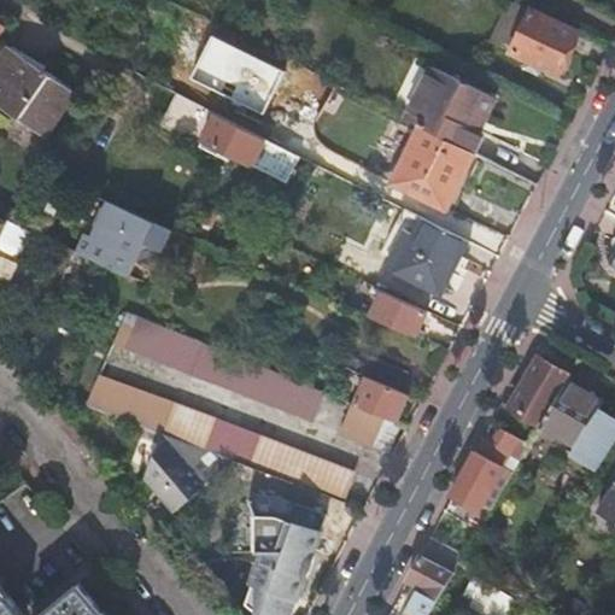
[(526,10),(505,1),(486,44),(508,52),(526,10)]
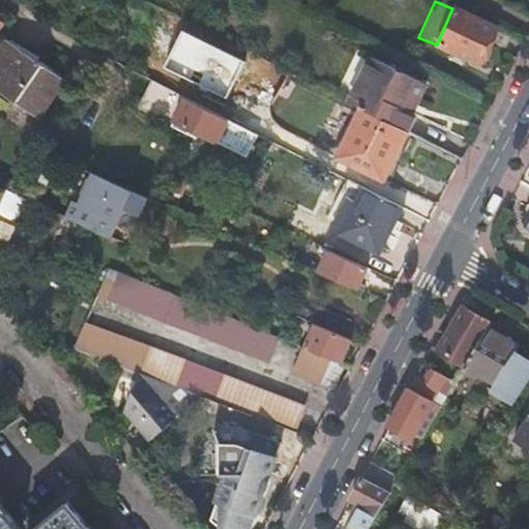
[(495,27),(452,8),(437,45),(478,63),(495,27)]
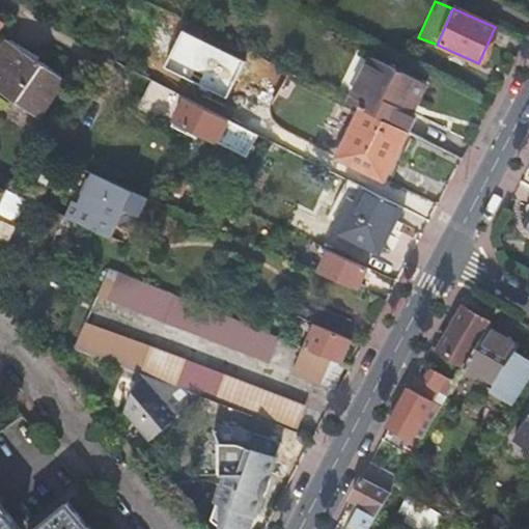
[(61,79),(6,39),(0,48),(0,92),(34,117),(61,79)]
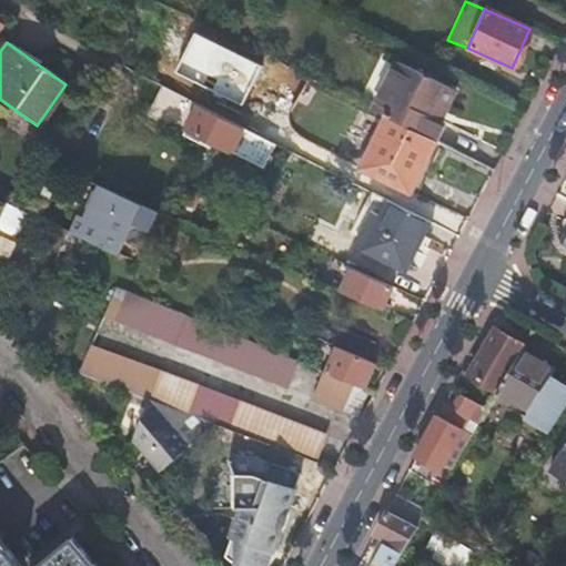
[(398,62),(374,111),(383,115),(432,139),(441,121),(433,118),(438,108),(442,109),(452,90),(398,62)]
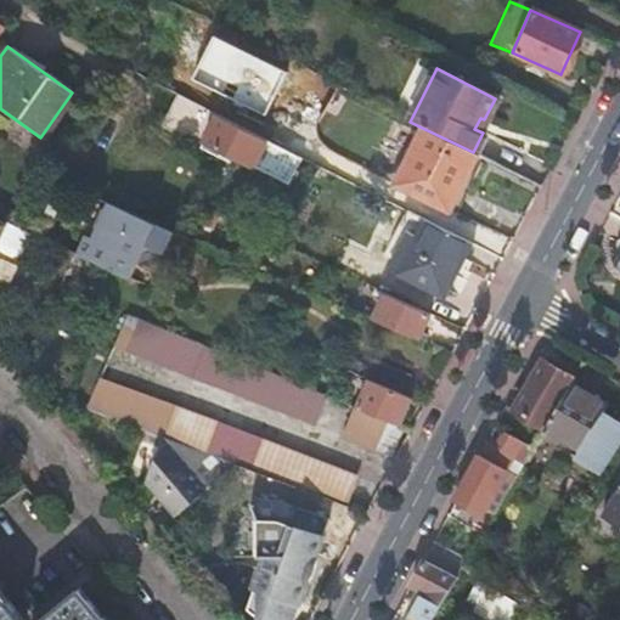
[(302,157),(176,94),(168,111),(159,125),(218,156),(221,150),(253,165),(288,182),(292,175),(294,176),(298,169),(296,168),(302,157)]
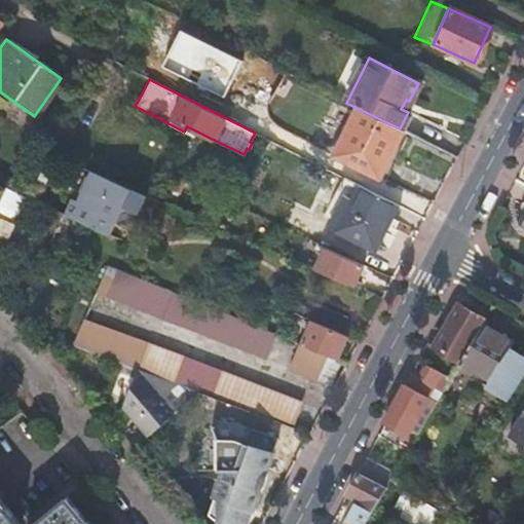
[(400,128),(354,107),(330,154),(375,177),(400,128)]
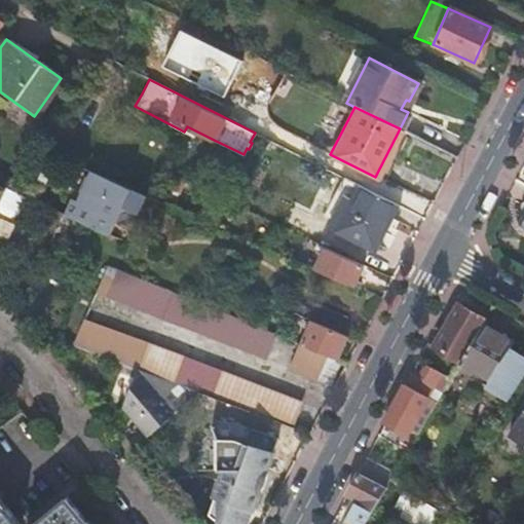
[(136,217),(145,195),(137,191),(88,170),(79,191),(136,217)]
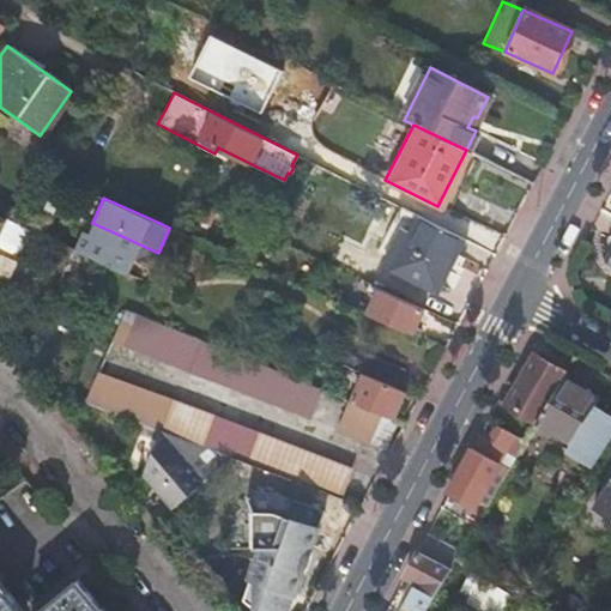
[(187,235),(193,225),(164,212),(159,223),(169,228),(187,235)]
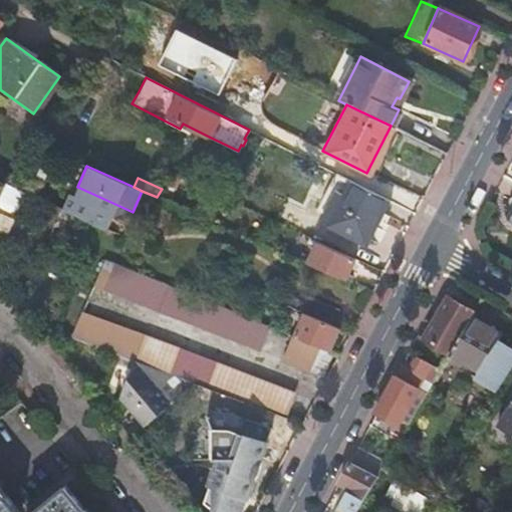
[(333,192),(328,202),(373,226),(374,226),(388,200),(348,180),(340,195),(333,192)]
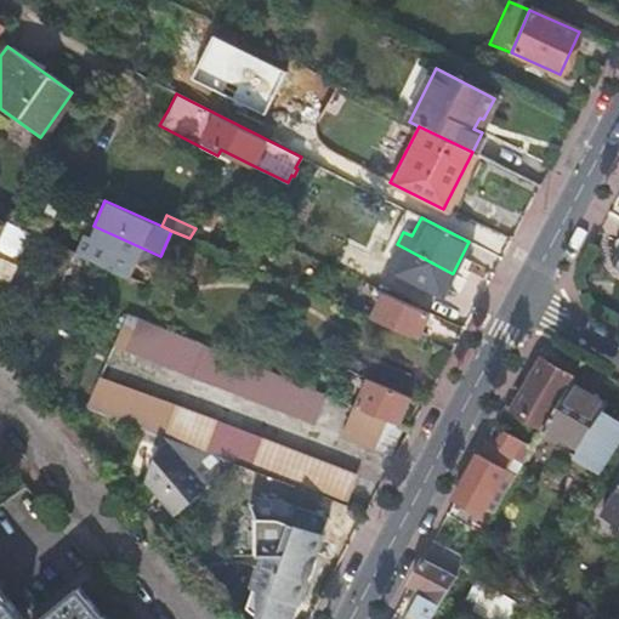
[(0,251),(11,256),(21,253),(30,233),(24,231),(5,221),(5,223),(0,221),(0,251)]
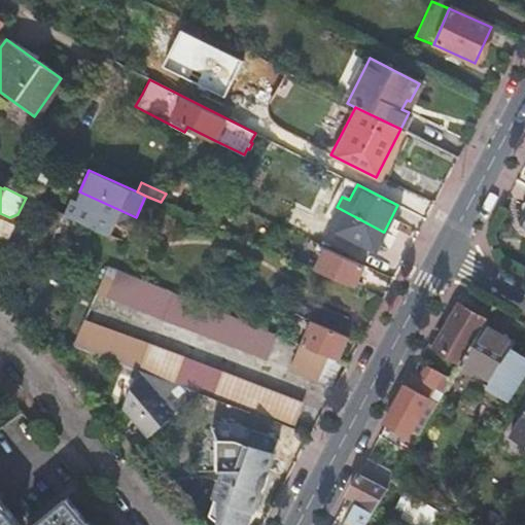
[(70,198),(62,214),(73,219),(106,233),(109,235),(114,223),(115,222),(131,229),(136,217),(79,191),(75,201),(70,198)]
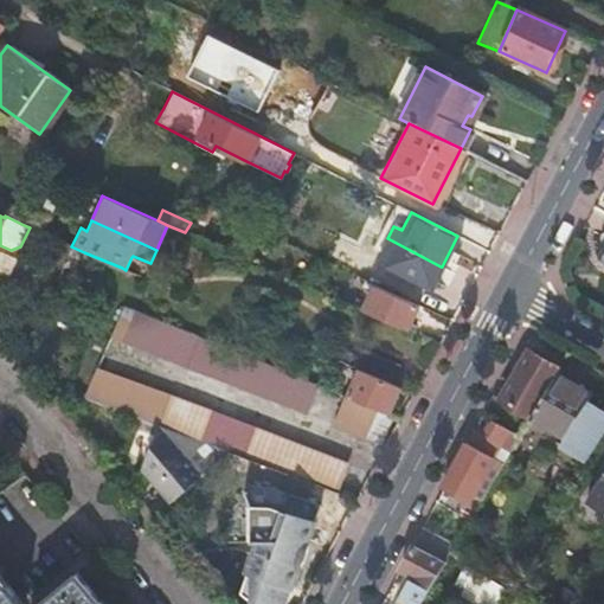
[(71,246),(50,237),(43,254),(64,263),(71,246)]
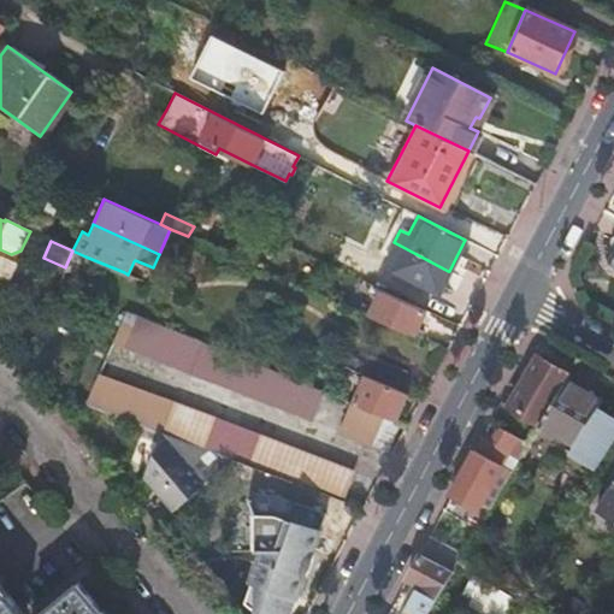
[(448,271),(394,242),(382,266),(436,293),(448,271)]
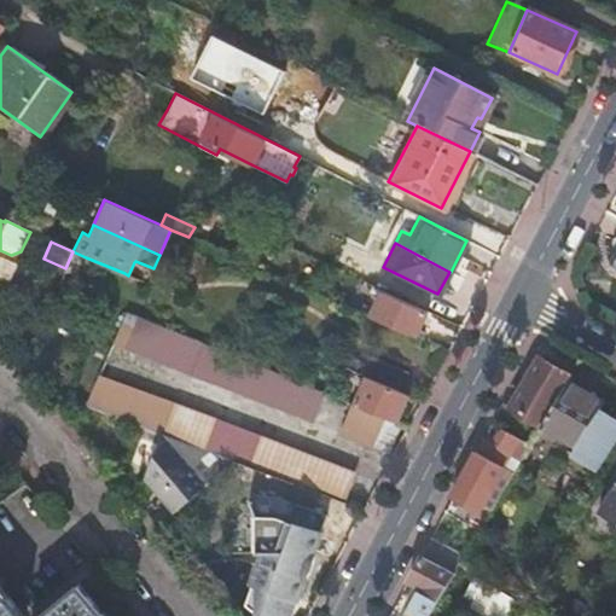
[(73,251),(65,268),(64,272),(76,278),(86,257),(73,251)]
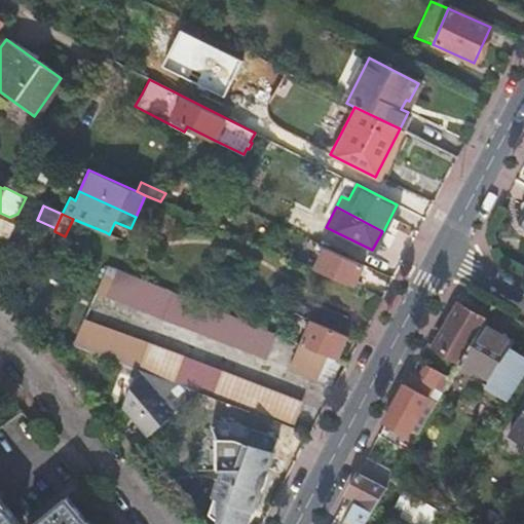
[(324,248),(313,268),(351,286),(363,265),(324,248)]
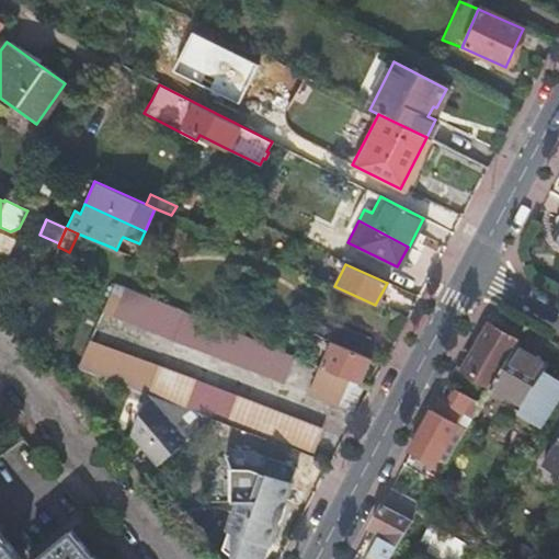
[(291,355),(113,282),(101,309),(280,380),(291,355)]
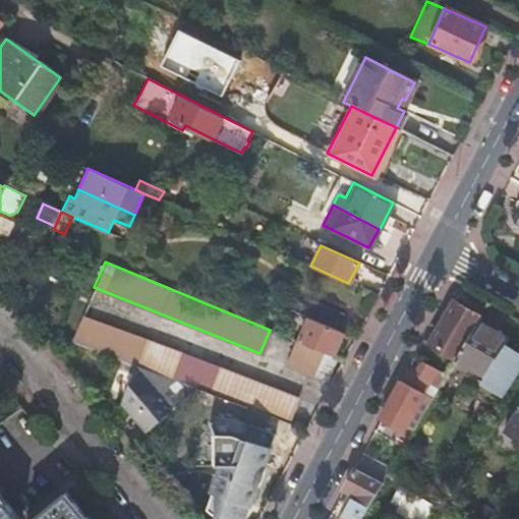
[(307,299),(300,314),(306,318),(334,330),(341,313),(307,299)]
